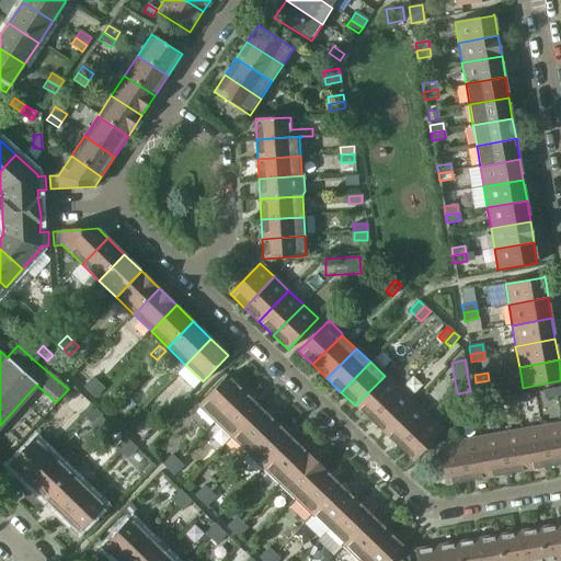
[(227,376),(198,405),(215,422),(243,392),(227,376)]
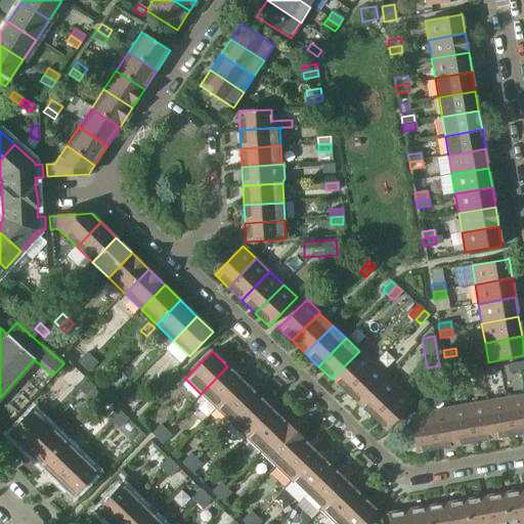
[(359,351),(332,379),(346,392),(373,363),(359,351)]
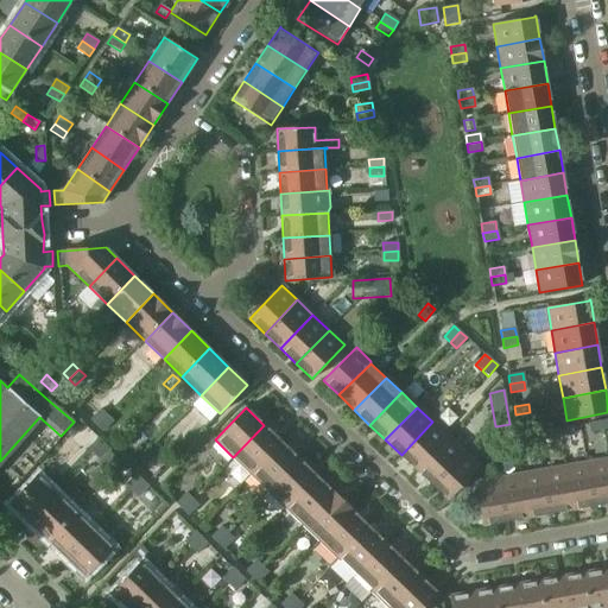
[(90,419),(96,425),(106,416),(100,410),(90,419)]
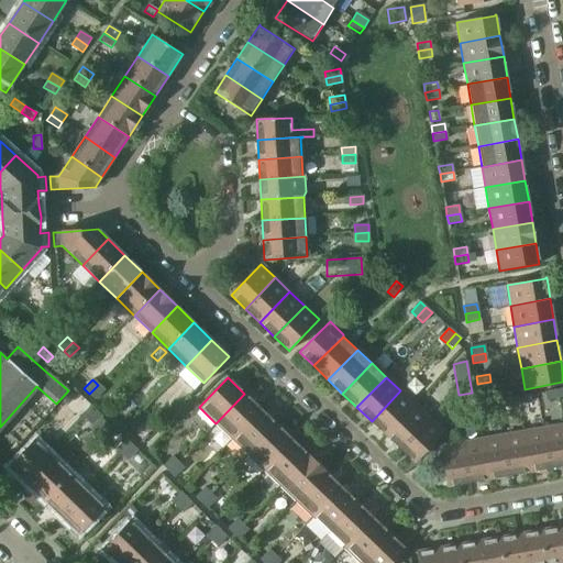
[(98,385),(89,394),(95,399),(105,390),(98,385)]
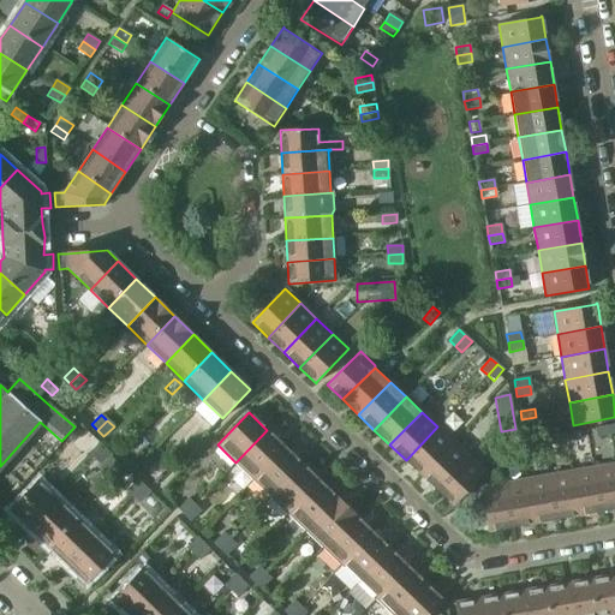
[(596,437),(610,434),(609,425),(595,428),(596,437)]
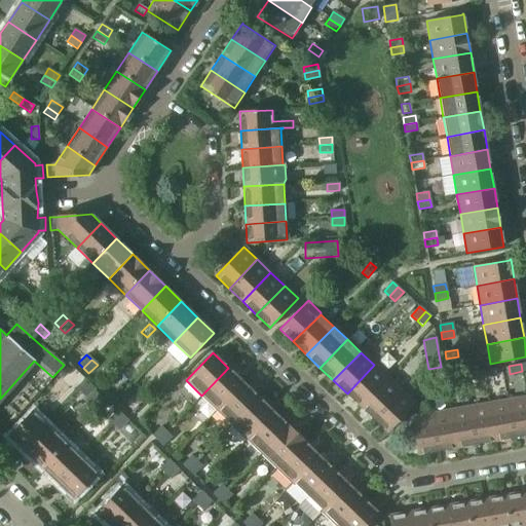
[(374,365),(347,393),(361,407),(388,378),(374,365)]
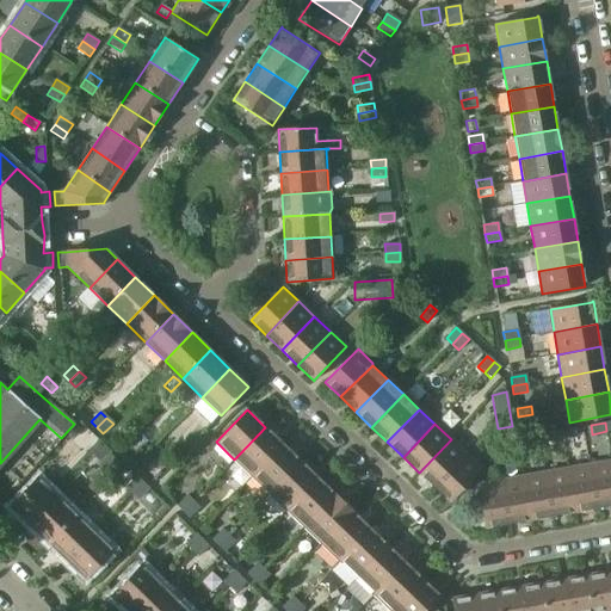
[(265,427),(234,460),(251,476),(283,444),(265,427)]
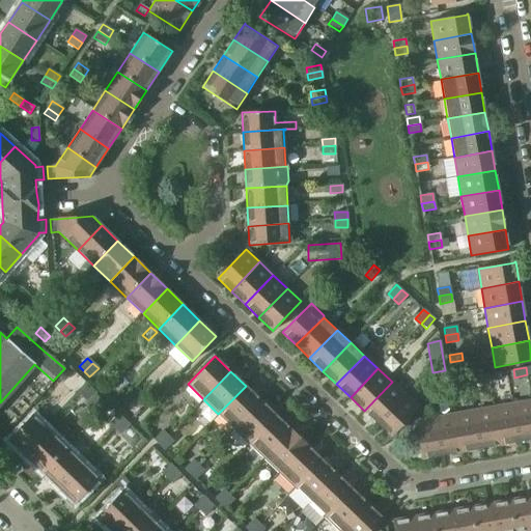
[(499,372),(486,374),(488,382),(500,380),(499,372)]
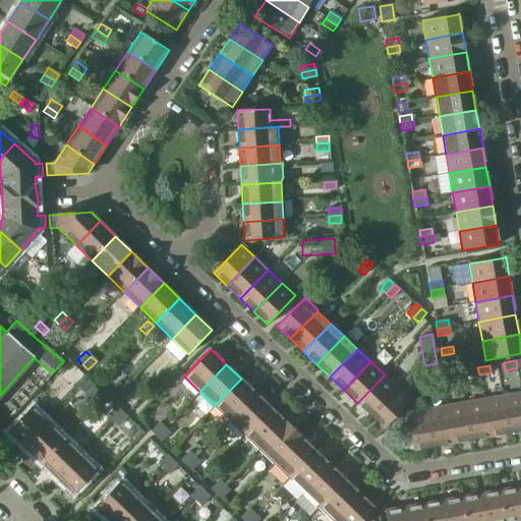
[(467,377),(479,374),(477,367),(465,369),(467,377)]
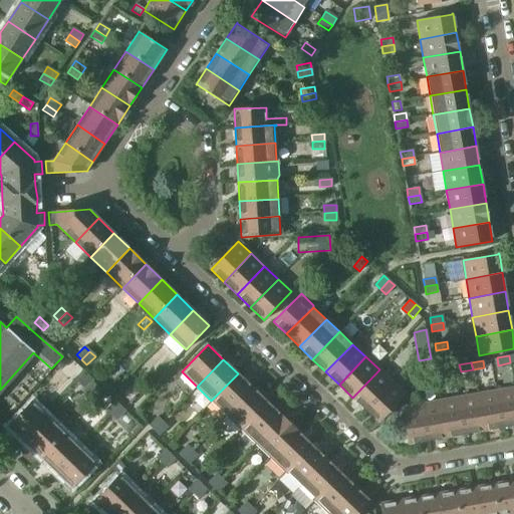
[(454,373),(453,365),(441,367),(442,375),(454,373)]
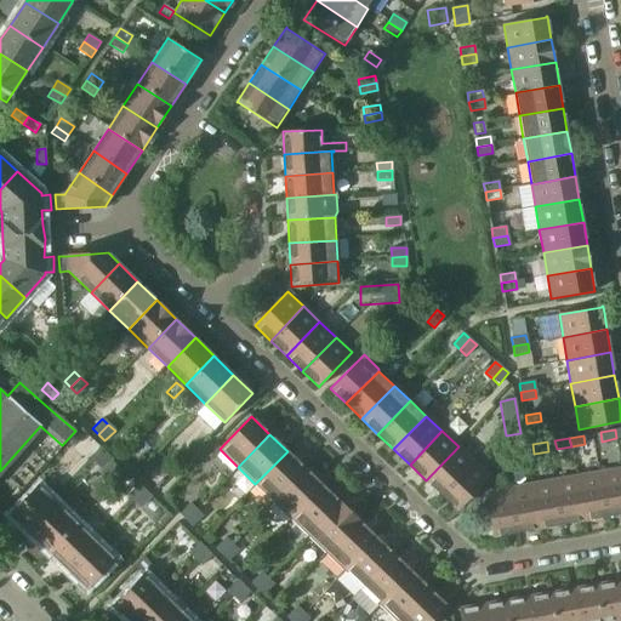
[(459,446),(426,480),(442,496),(474,461),(459,446)]
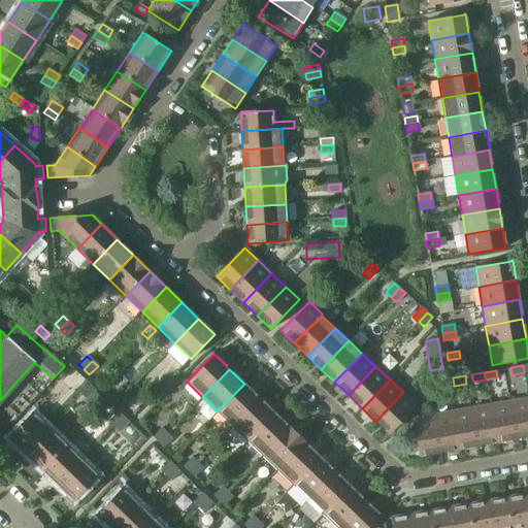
[(76,390),(81,395),(90,386),(85,381),(76,390)]
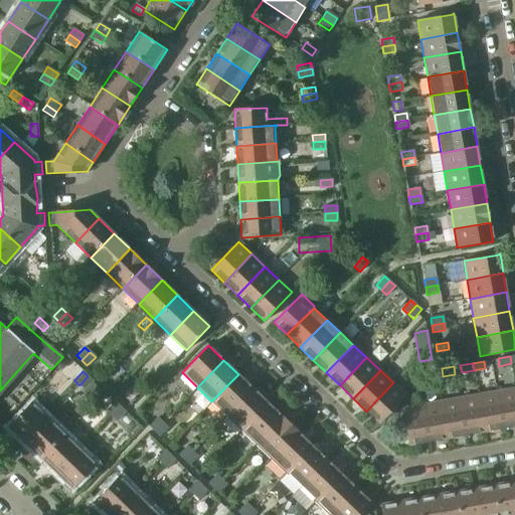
[(238,374),(211,401),(219,408),(226,415),(252,388),(245,381),(238,374)]
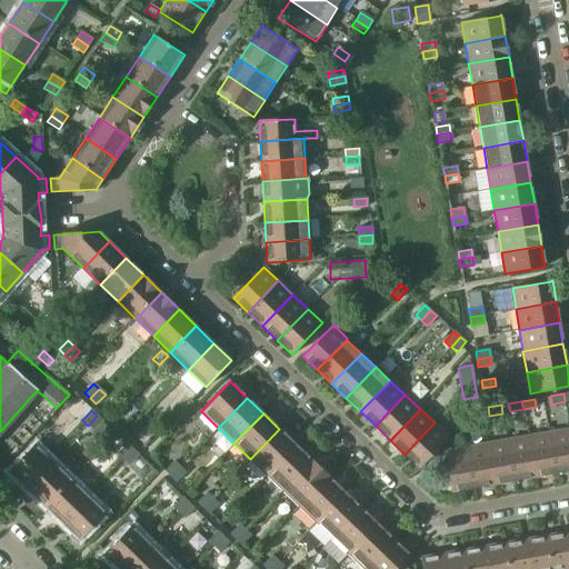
[(97,416),(88,426),(93,431),(103,421),(97,416)]
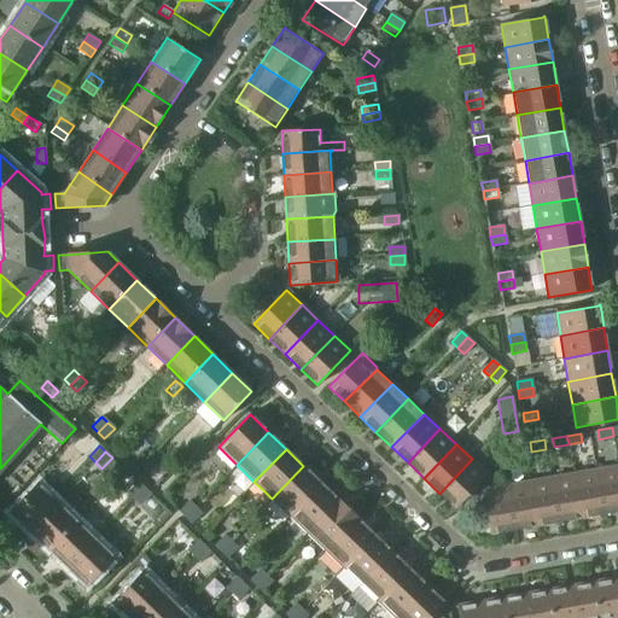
[(129,464),(135,470),(146,460),(140,453),(129,464)]
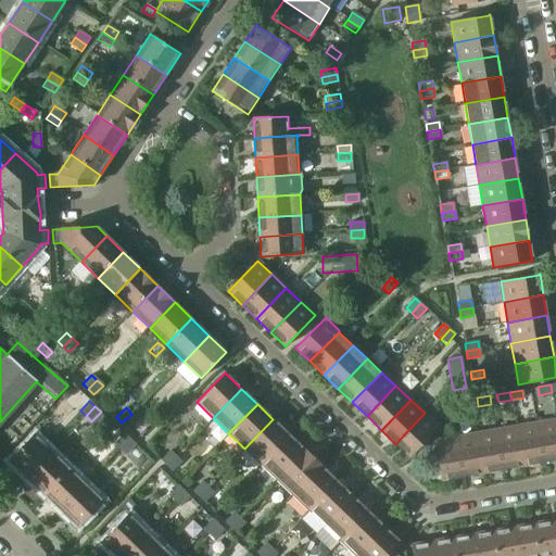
[(425,413),(395,444),(409,457),(411,457),(409,456),(439,427),(425,413)]
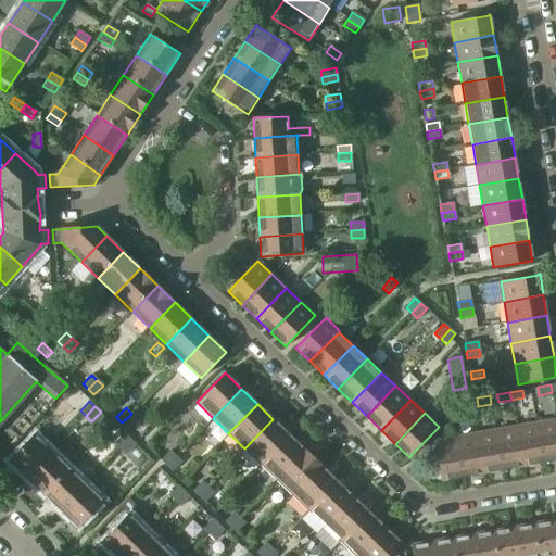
[(131,414),(122,422),(128,428),(137,419),(131,414)]
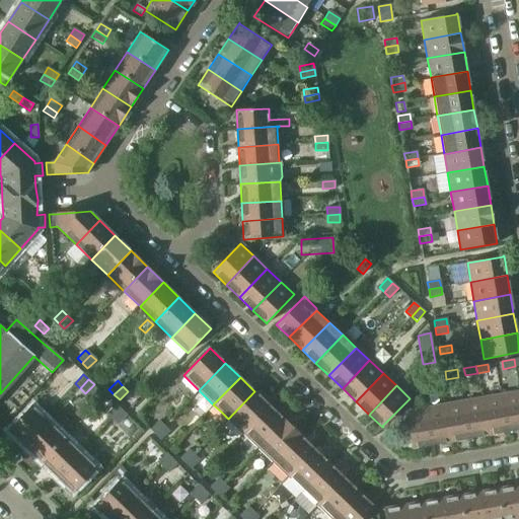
[(518,390),(501,394),(507,431),(518,429),(518,390)]
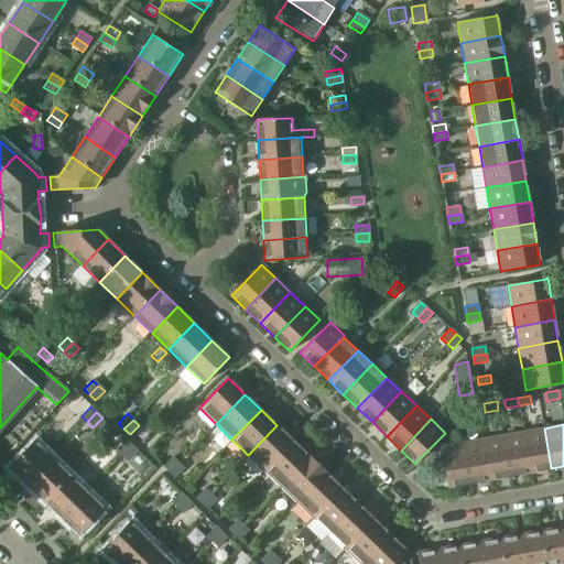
[(277,425),(248,455),(255,461),(264,470),(293,441),(283,431),(277,425)]
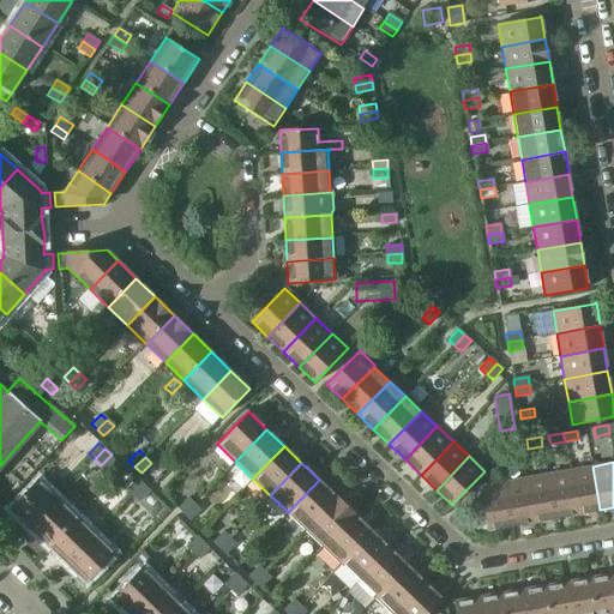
[(593,467),(570,470),(577,515),(600,510),(593,467)]
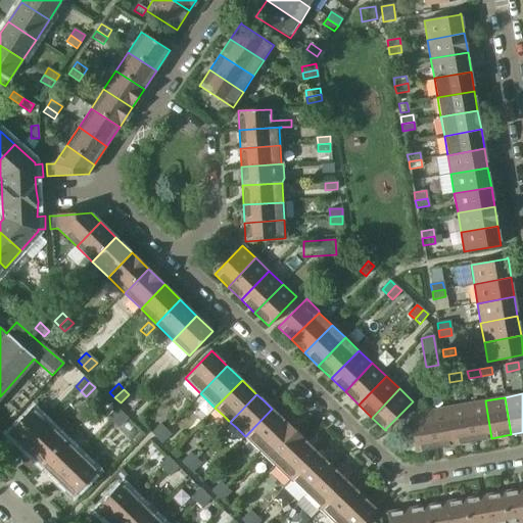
[(485,400),(466,405),(472,441),(491,438),(485,400)]
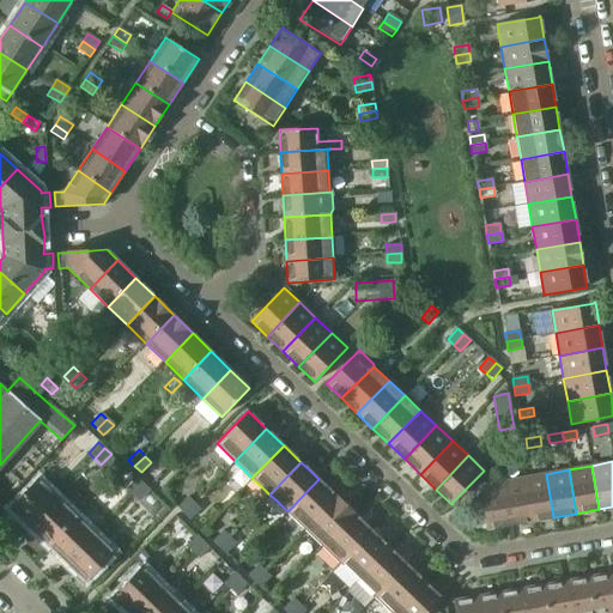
[(41,481),(56,496),(66,485),(50,471),(41,481)]
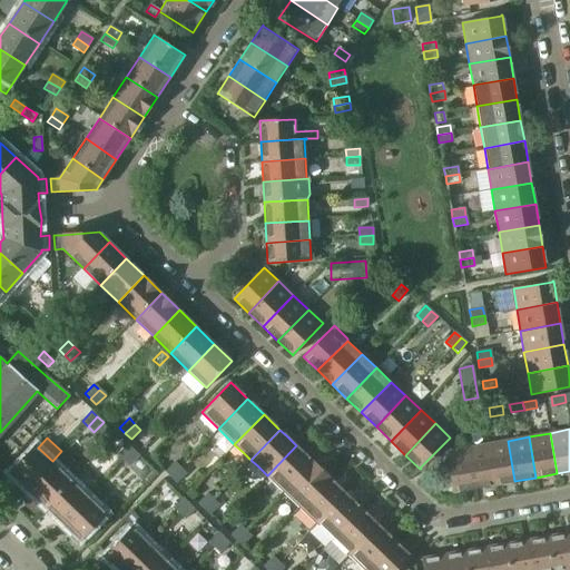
[(508,441),(487,444),(493,484),(514,481),(508,441)]
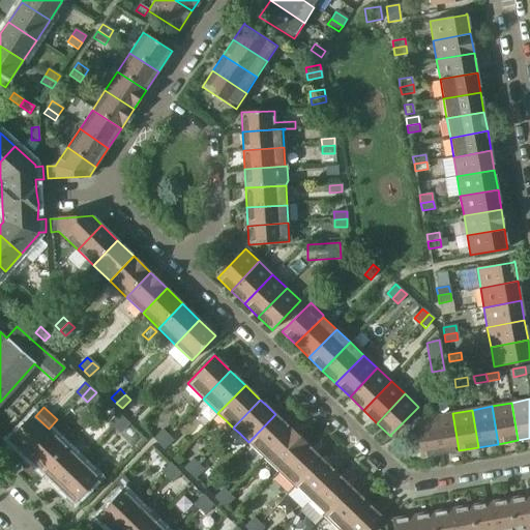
[(110,422),(115,428),(123,418),(118,413),(110,422)]
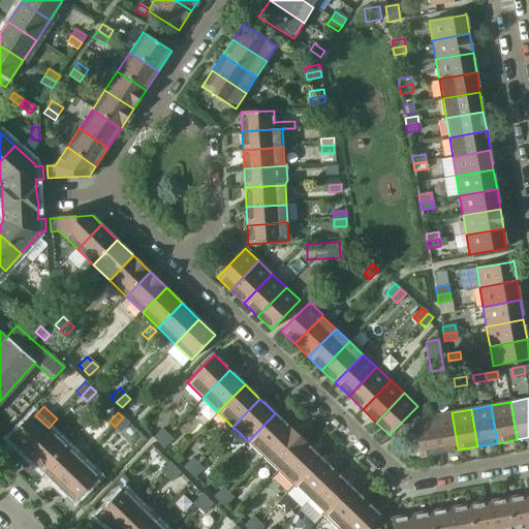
[(452,412),(432,416),(438,454),(458,449),(452,412)]
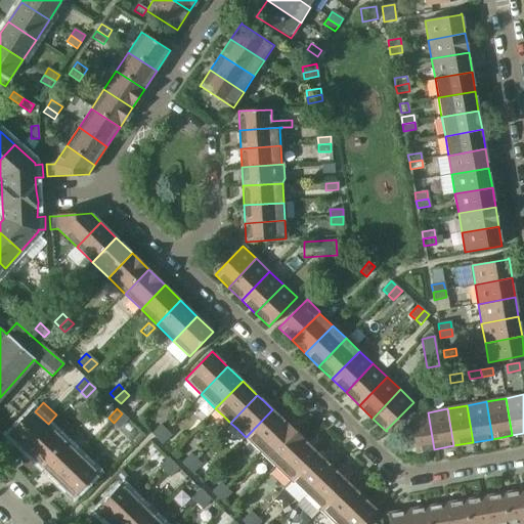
[(7,434),(25,449),(48,426),(32,409),(31,410),(8,433),(7,434)]
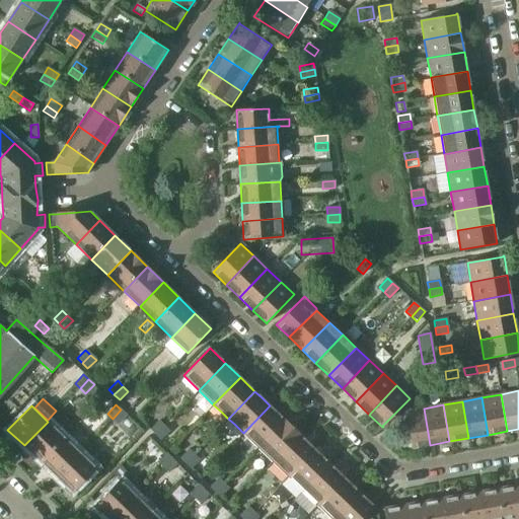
[(270,405),(243,433),(257,447),(285,420),(284,419),(284,420),(270,405)]
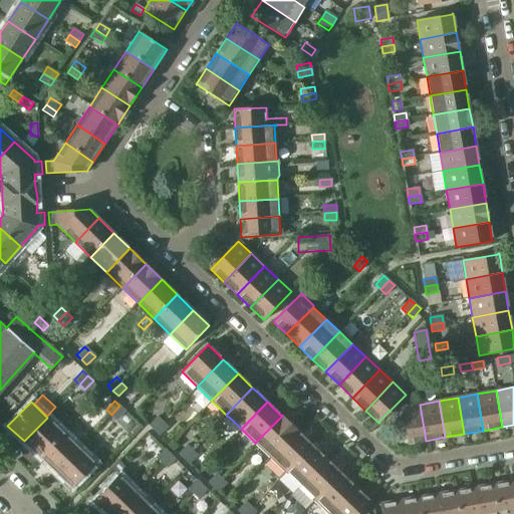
[(407,444),(426,441),(420,405),(401,408),(408,443),(407,443),(407,444)]
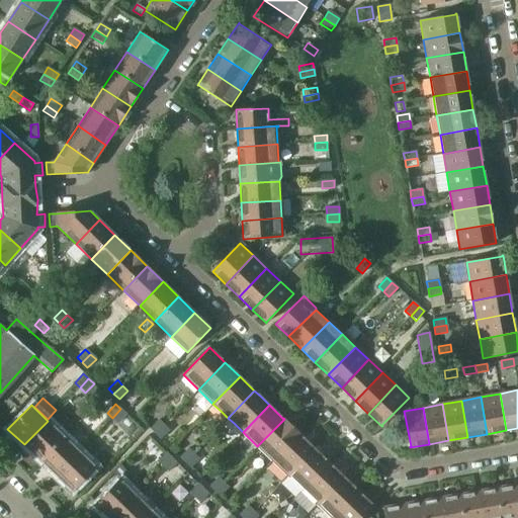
[(120,409),(112,418),(117,423),(126,414),(120,409)]
